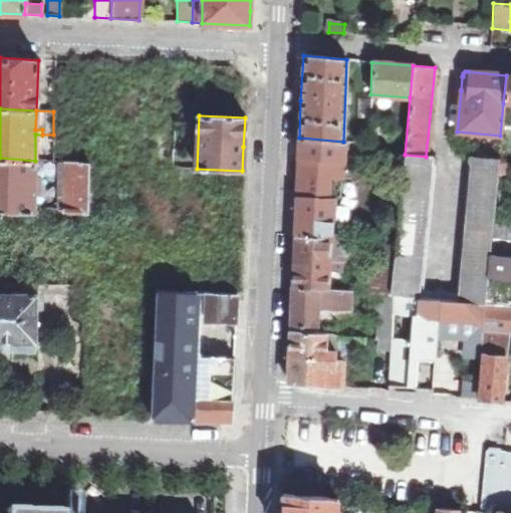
[(343,142),(299,138),(298,149),(298,158),(342,162),(343,142)]
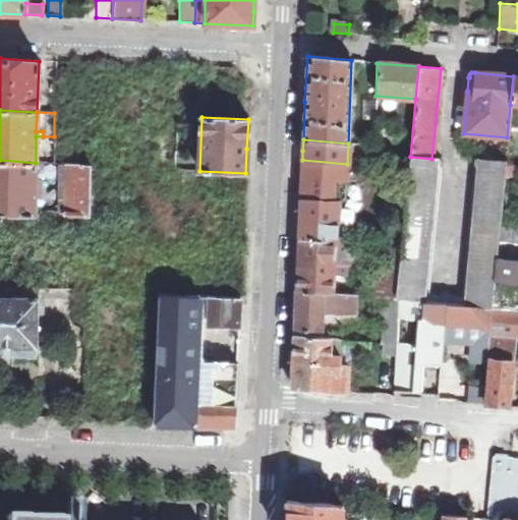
[(396,300),(424,302),(439,160),(432,159),(410,157),(401,248),(396,300)]
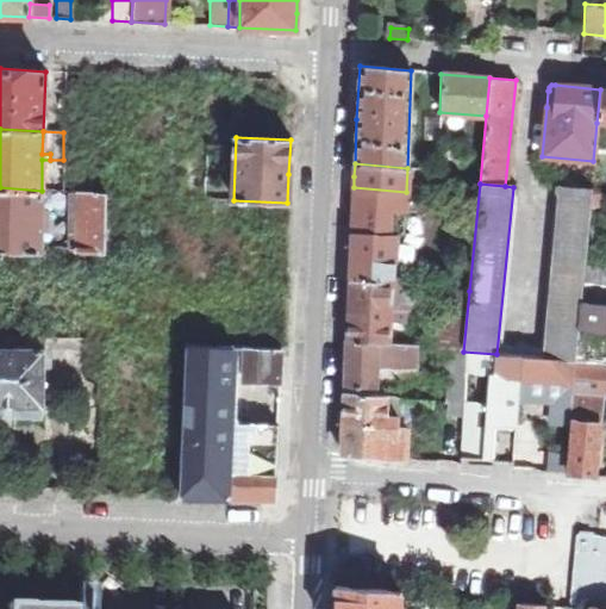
[(0,249),(39,252),(42,191),(0,187),(0,249)]
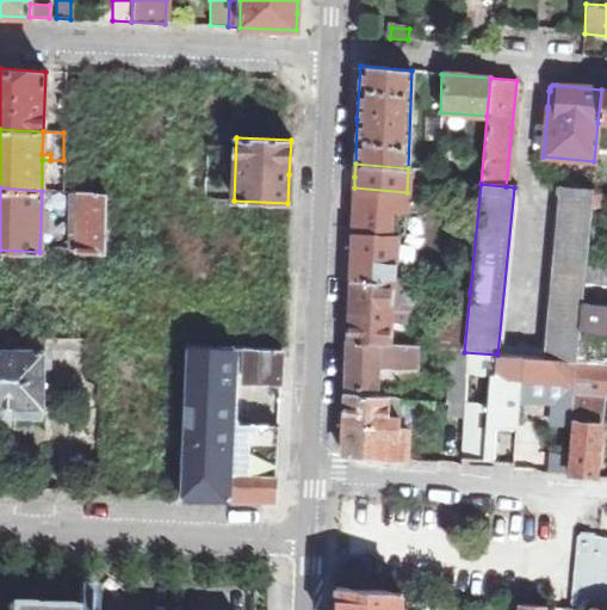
[(542,358),(575,362),(581,302),(592,190),(558,188),(542,358)]
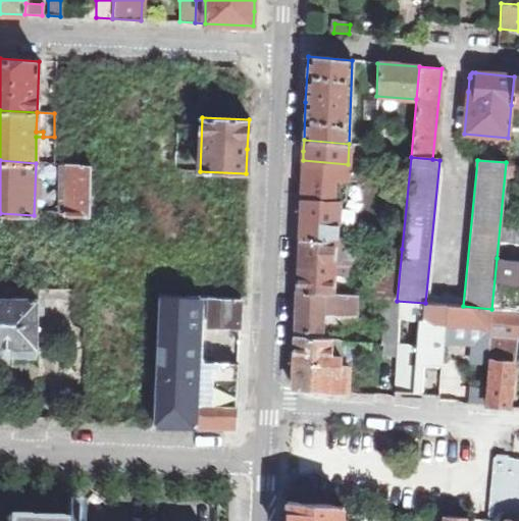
[(67,164),(66,217),(89,218),(91,166),(92,166),(92,165),(67,164)]
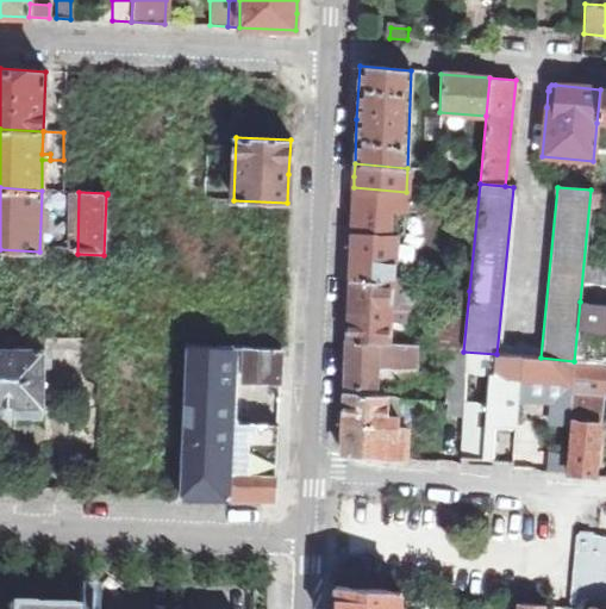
[(349,279),(392,284),(395,212),(353,211),(351,238),(349,279)]
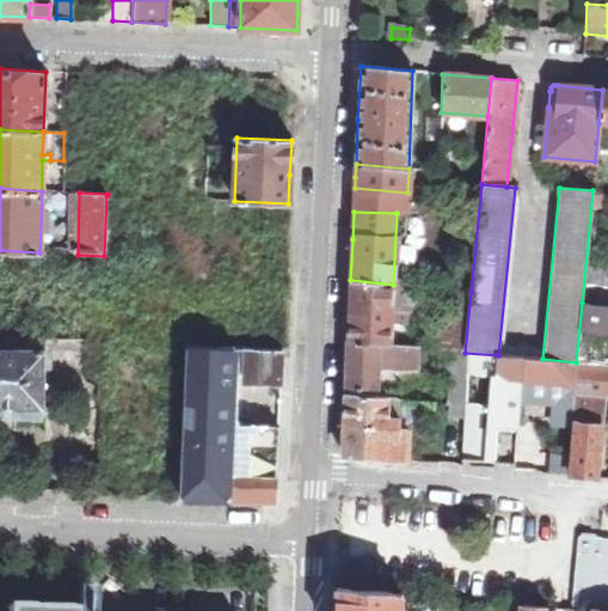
[(348,340),(390,344),(392,310),(413,311),(415,286),(393,285),(350,280),(349,309),(348,340)]
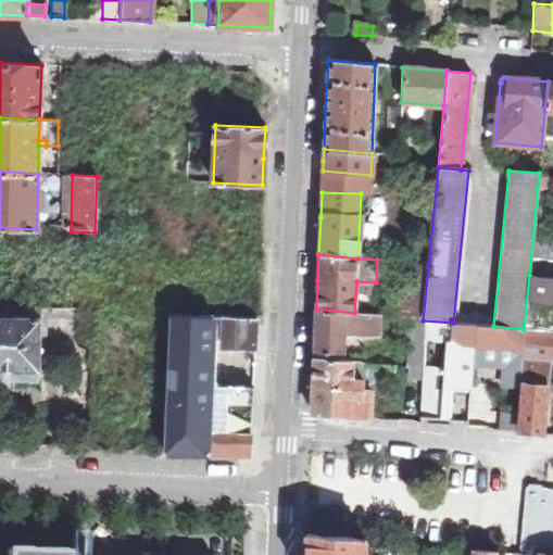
[(400,318),(423,320),(428,265),(415,264),(412,295),(399,294),(397,317),(400,318)]
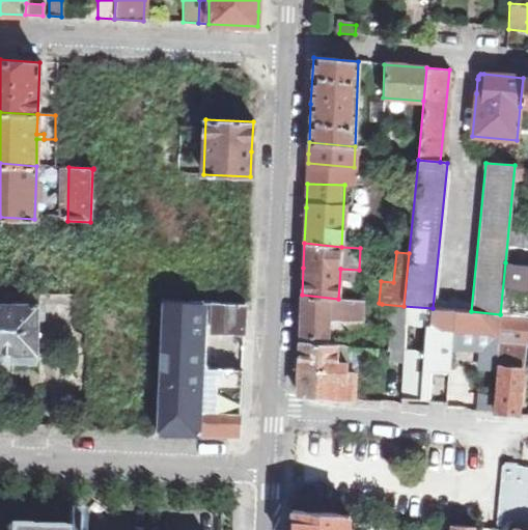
[(527,265),(505,262),(500,314),(527,316),(527,265)]
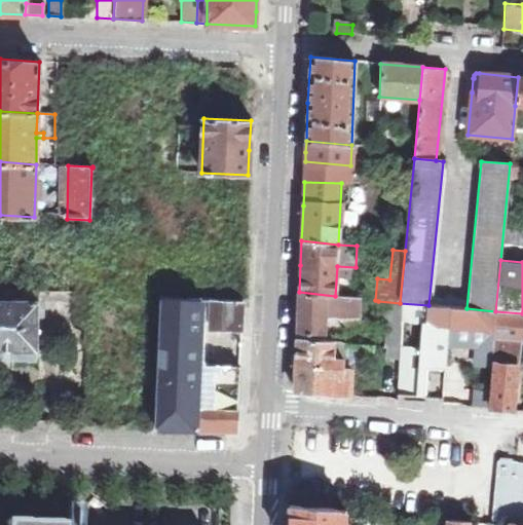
[(34,292),(0,291),(0,350),(36,352),(37,302),(34,302),(34,292)]
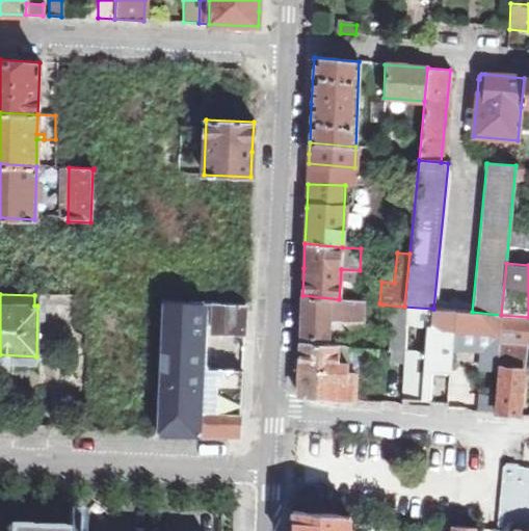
[(300,337),(325,339),(327,318),(359,321),(361,301),(339,299),(302,295),(301,311),(301,316),(301,317),(300,337)]
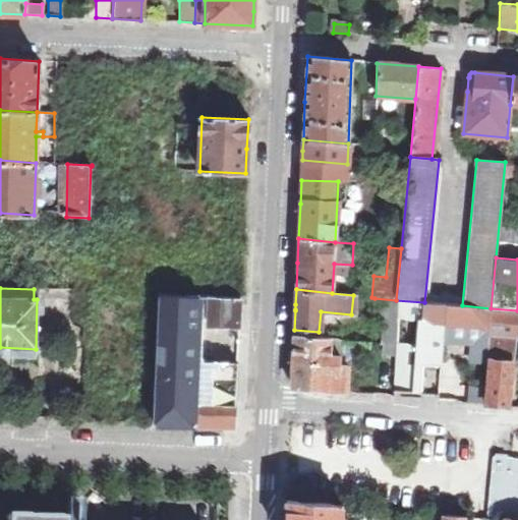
[(238,327),(239,299),(159,294),(153,423),(233,426),(236,362),(195,360),(197,302),(209,303),(208,318),(209,318),(209,321),(208,325),(238,327)]
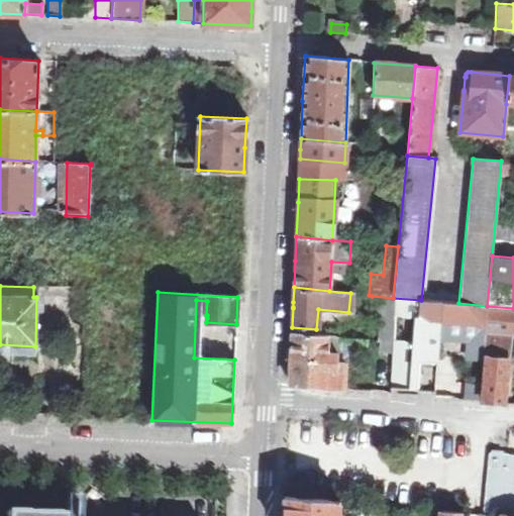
[(391,342),(393,298),(372,296),(371,313),(380,314),(377,341),(391,342)]
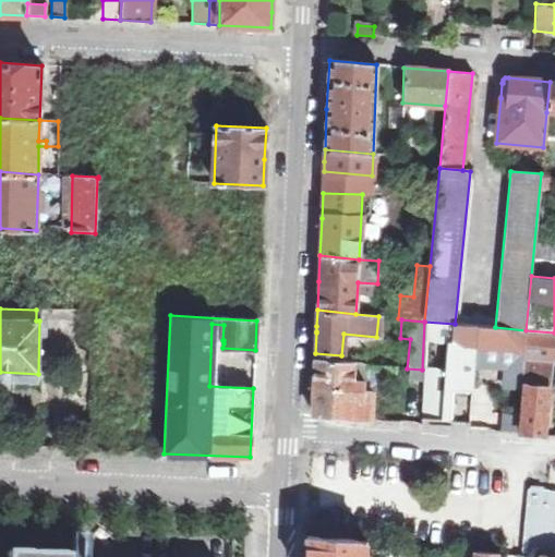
[(523,350),(526,330),(495,327),(455,324),(424,322),(422,370),(420,419),(468,422),(474,346),(523,350)]
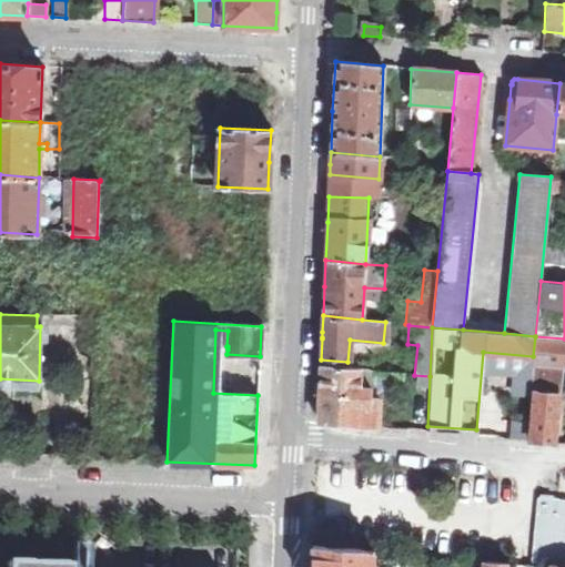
[(527,441),(553,443),(561,366),(564,366),(564,338),(535,336),(533,356),(530,394),(532,394),(527,441)]
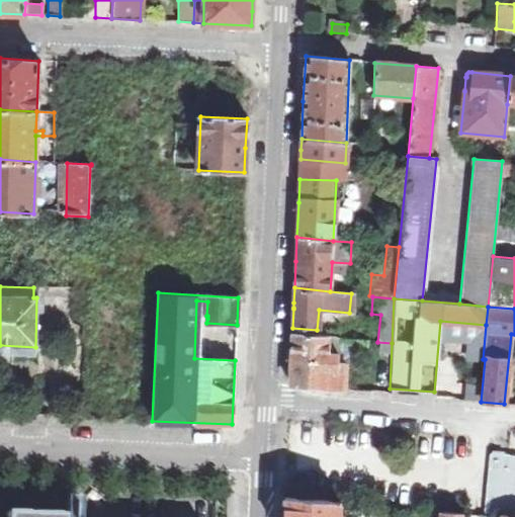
[(289,384),(339,390),(339,388),(340,388),(342,360),(336,359),(336,352),(330,351),(330,346),(335,346),(336,337),(292,333),(290,360),(289,384)]
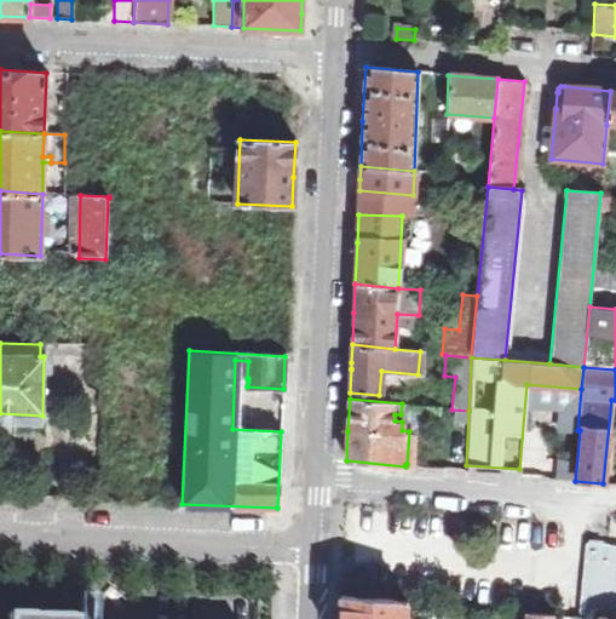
[(615,545),(585,543),(577,614),(615,617),(615,545)]
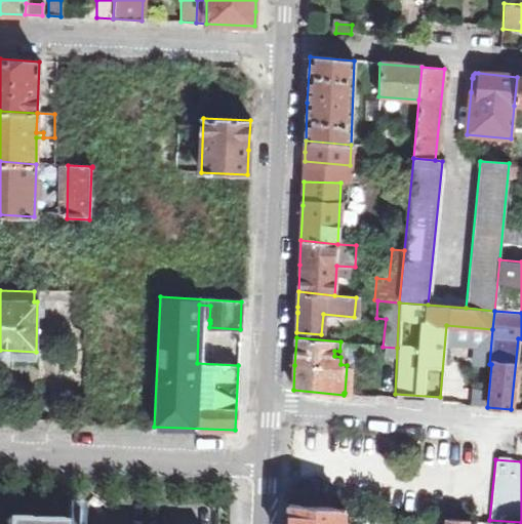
[(344,523),(345,509),(288,504),(287,523),(344,523)]
